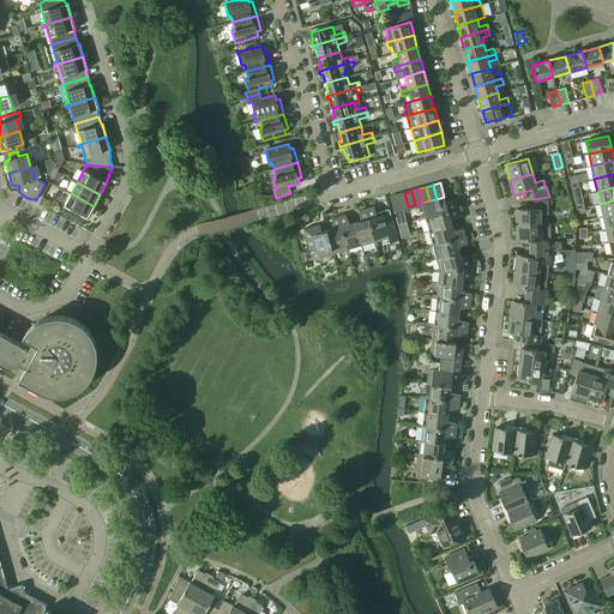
[(60,212),(83,224),(86,217),(88,218),(94,206),(71,193),(60,212)]
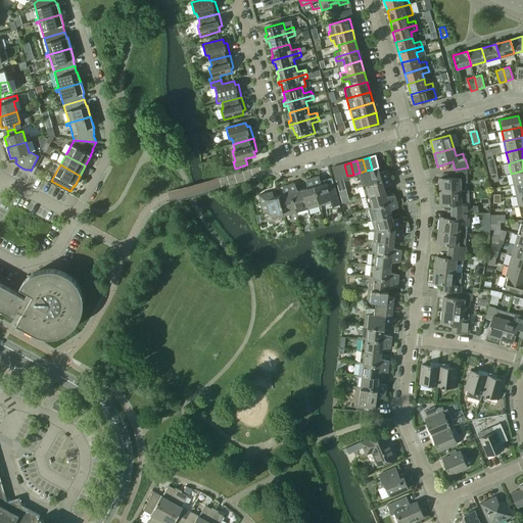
[(341,178),(347,176),(344,164),(338,165),(341,178)]
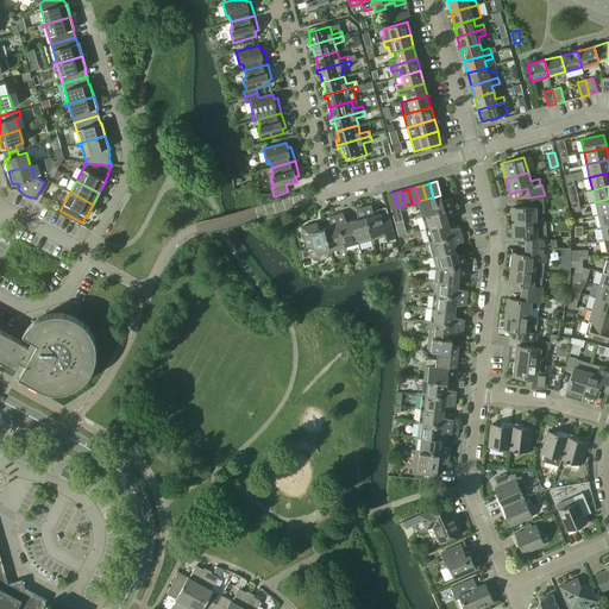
[(390,209),(397,207),(394,193),(387,195),(390,209)]
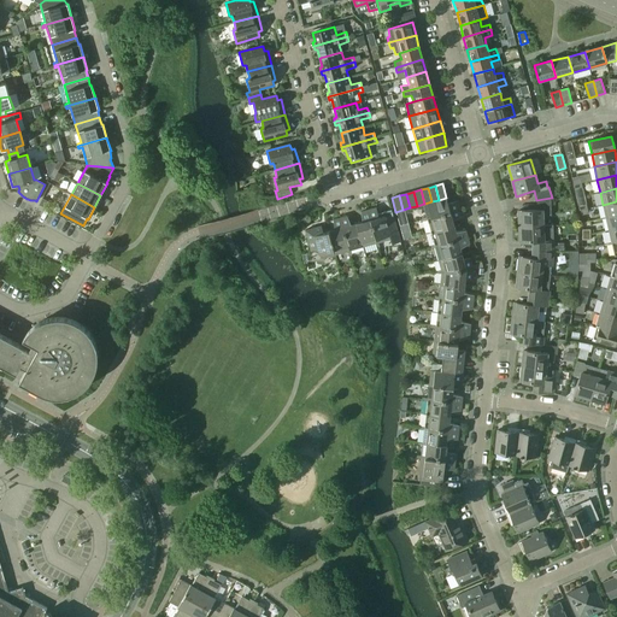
[(423,204),(427,217),(427,218),(460,209),(458,201),(448,204),(446,198),(439,200),(432,201),(424,204),(423,204)]
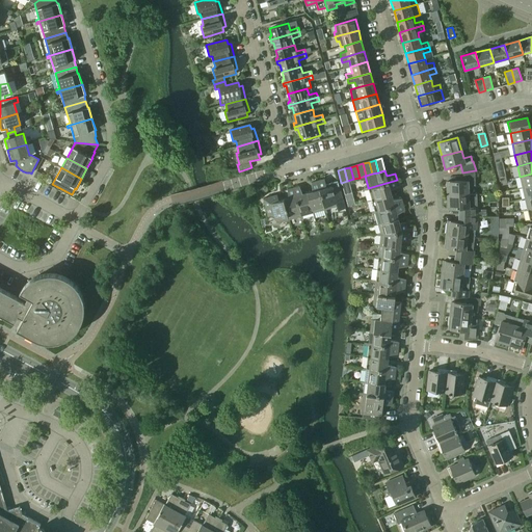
[(447,182),(448,195),(469,194),(468,186),(475,186),(475,170),(462,173),(463,181),(447,182)]
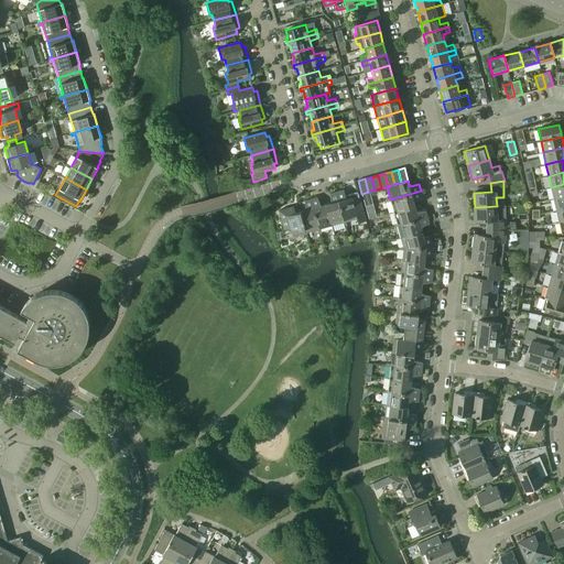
[(563,184),(551,187),(554,199),(563,196),(563,184)]
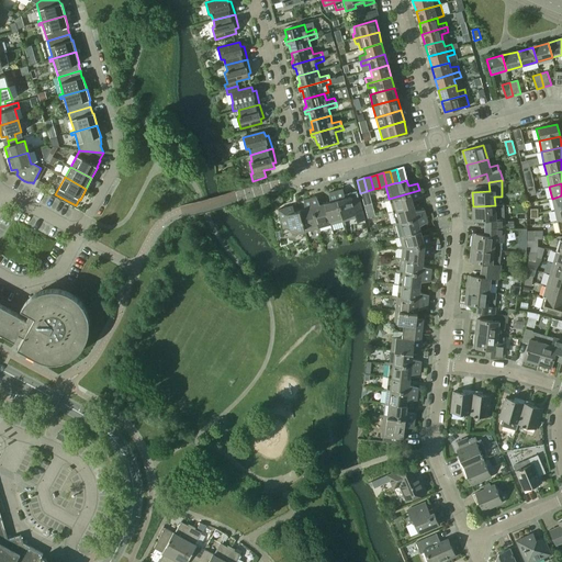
[(344,221),(343,222),(343,224),(345,223),(345,221),(356,217),(357,222),(363,220),(364,220),(357,191),(344,194),(343,189),(335,191),(344,221)]
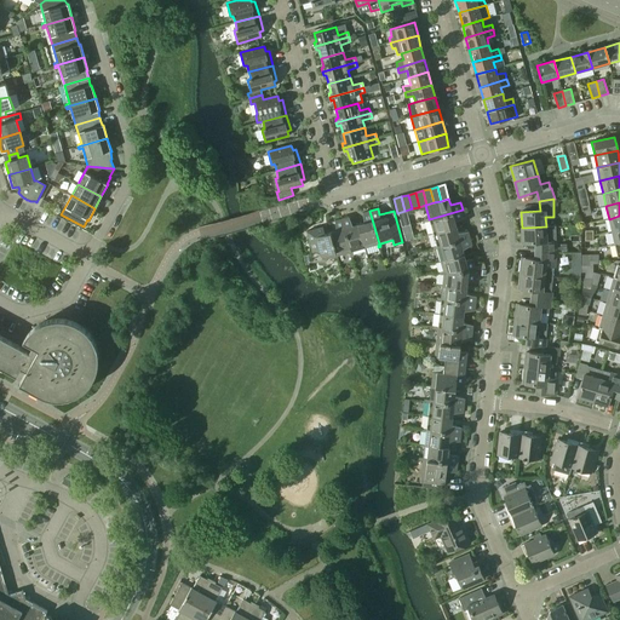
[(430,220),(432,234),(457,227),(454,222),(464,217),(463,210),(429,219),(429,218),(426,218),(428,222),(430,220)]
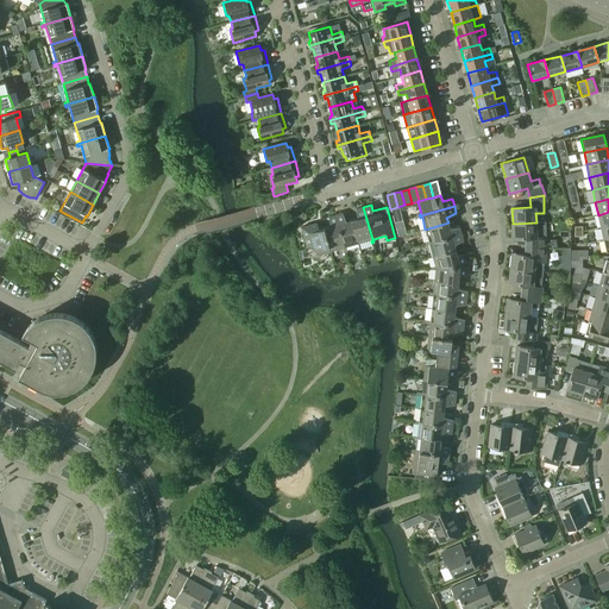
[(352,220),(358,244),(371,240),(372,239),(363,207),(356,209),(357,219),(352,220)]
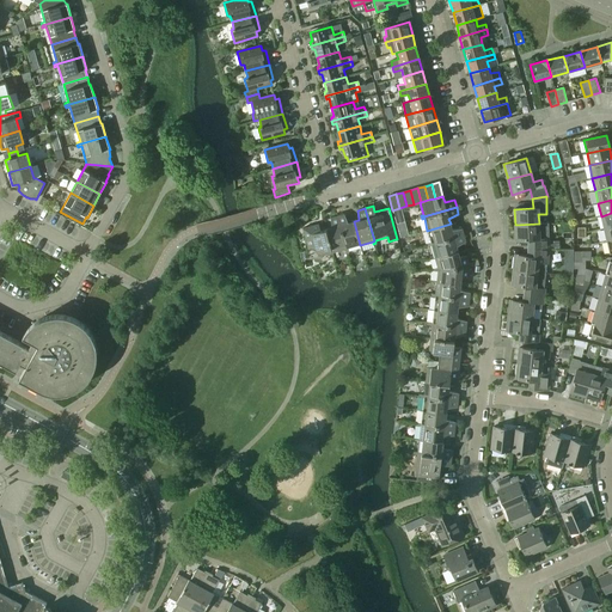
[(611,213),(601,216),(604,228),(611,226),(611,213)]
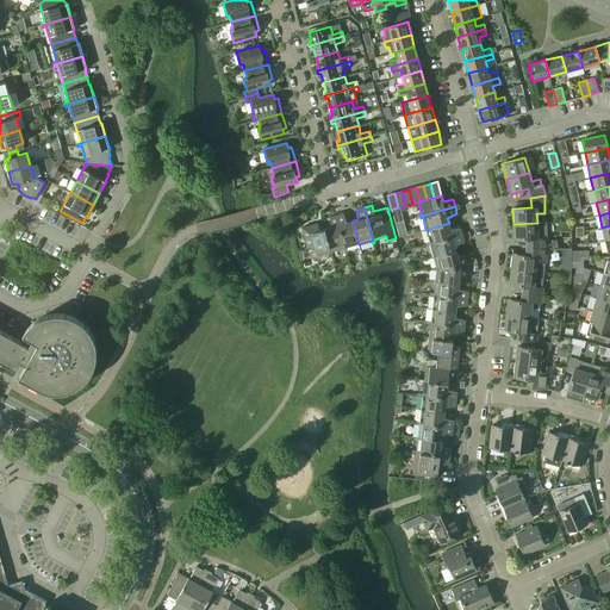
[(346,248),(343,248),(344,250),(347,250),(347,248),(359,244),(353,221),(347,223),(343,213),(336,216),(346,248)]
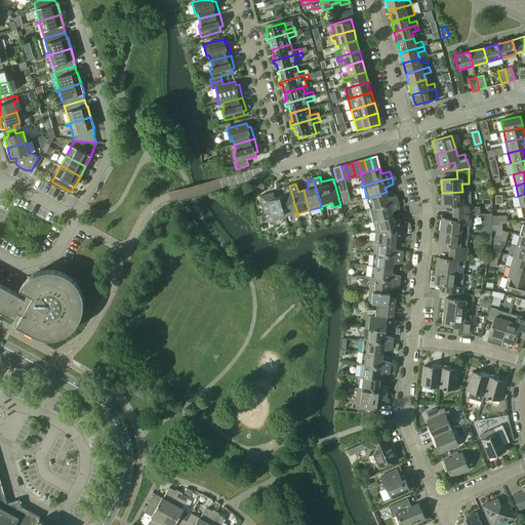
[(280,197),(285,216),(295,213),(297,213),(289,186),(283,187),(284,196),(280,197)]
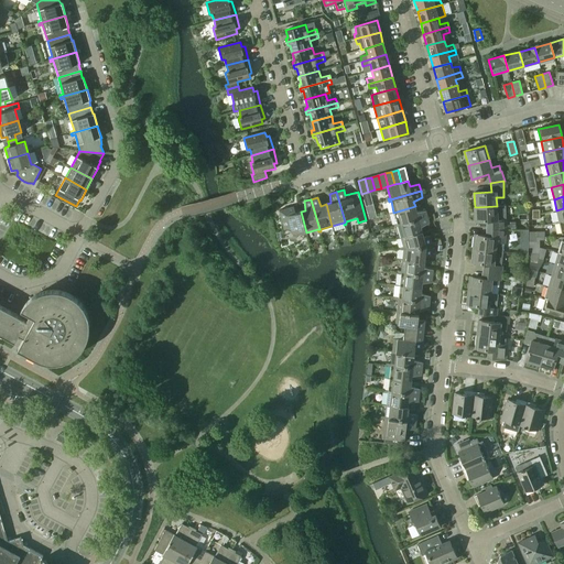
[(291,227),(293,237),(306,232),(301,212),(295,213),(293,206),(279,210),(284,229),(291,227)]
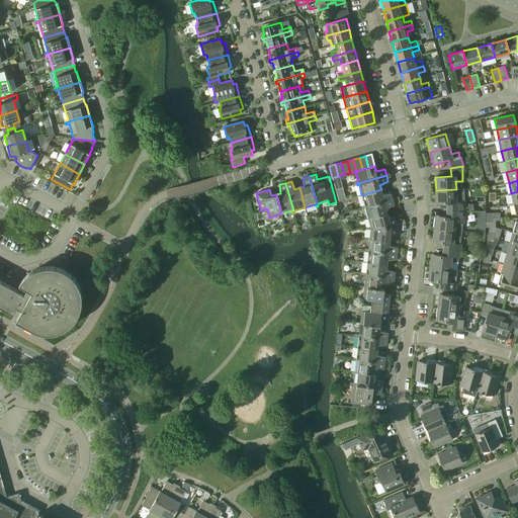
[(361,195),(364,205),(365,206),(393,199),(391,193),(382,194),(381,189),(361,195)]
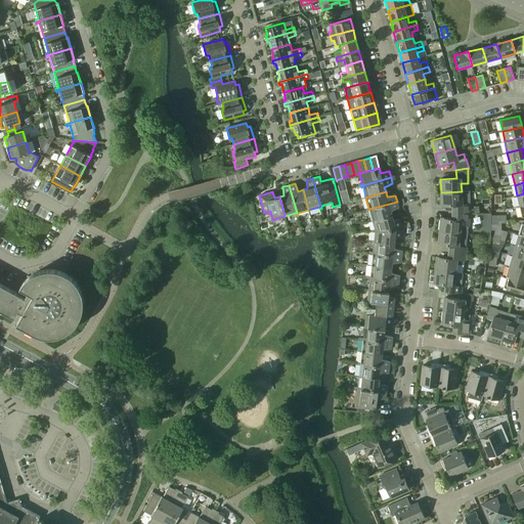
[(470,191),(462,191),(441,192),(441,206),(452,205),(452,212),(470,213),(471,213),(470,191)]
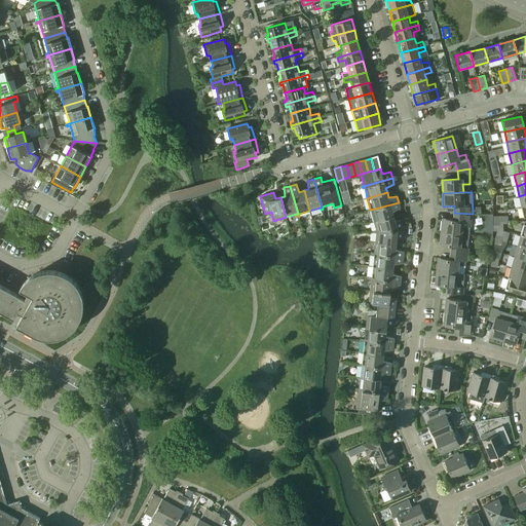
[(371,211),(374,222),(393,216),(392,212),(401,208),(399,202),(371,210),(370,209),(368,210),(369,210),(369,212),(371,211)]
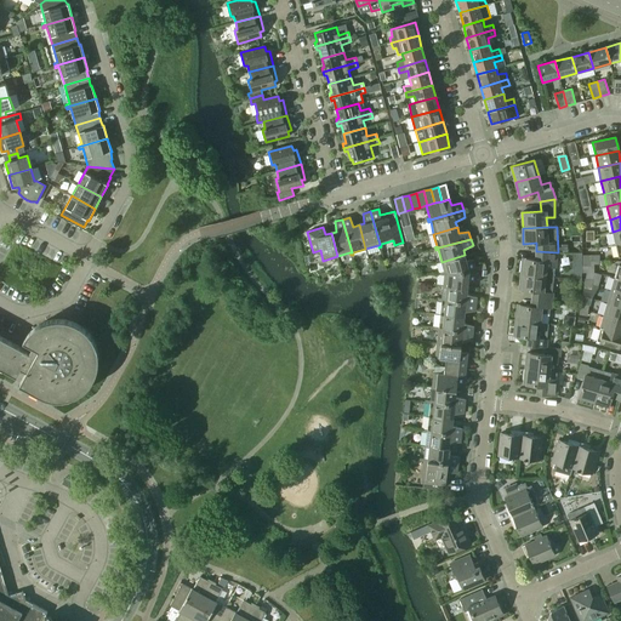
[(523,258),(520,274),(545,277),(553,278),(557,252),(536,251),(536,260),(523,258)]
